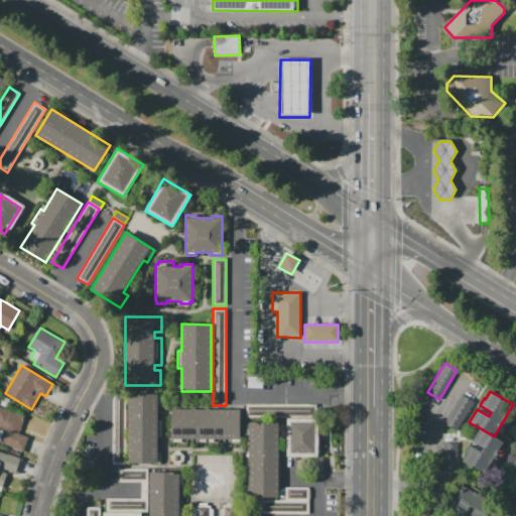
[(126,465),(113,465),(113,393),(126,394),(126,465)]
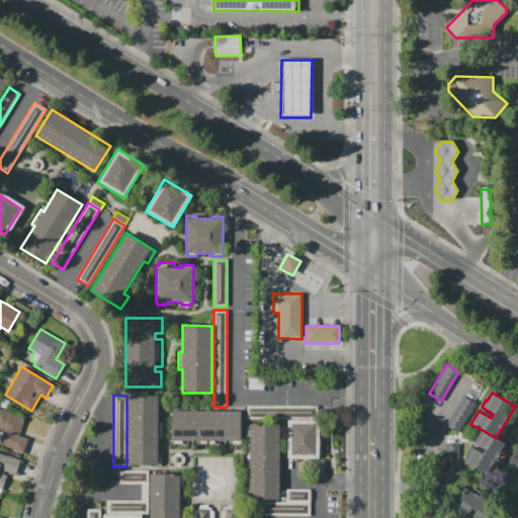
[(159,397),(158,466),(128,466),(128,396),(159,397)]
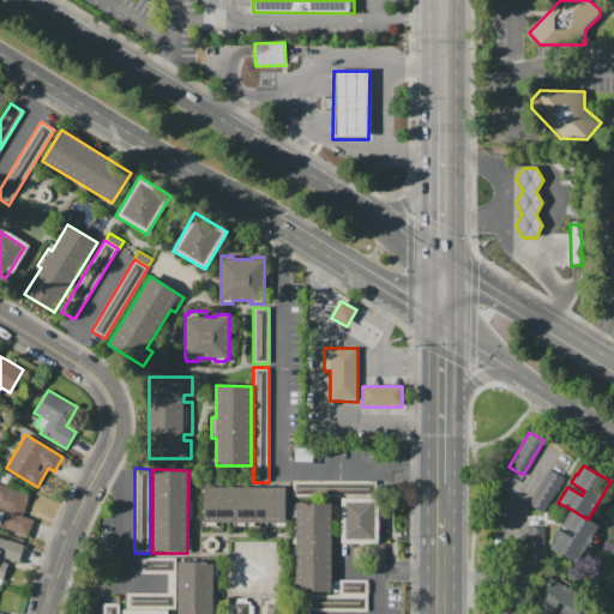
[(549,469),(528,504),(543,513),(565,479),(549,469)]
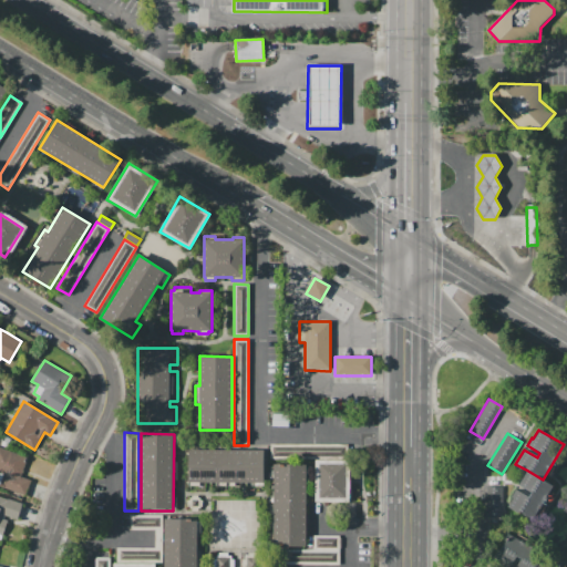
[(270,444),(350,444),(350,461),(316,460),(270,460),(270,444)]
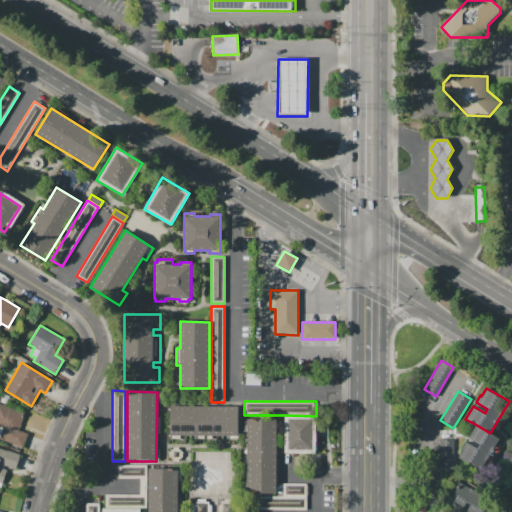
[(0,439),(0,404),(24,413),(18,430),(27,433),(22,447),(0,439)]
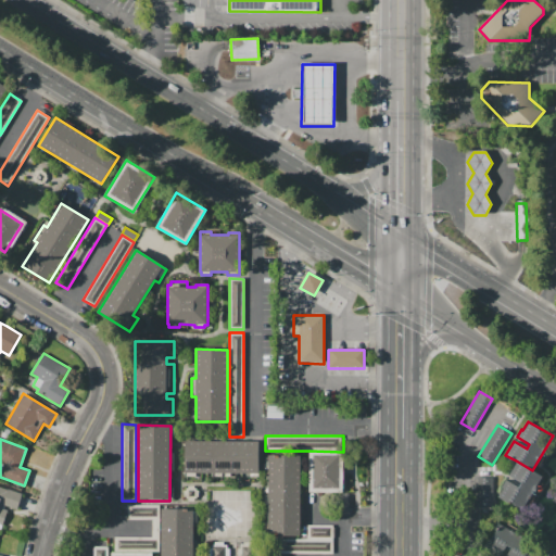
[(257,442),(257,474),(185,474),(185,441),(257,442)]
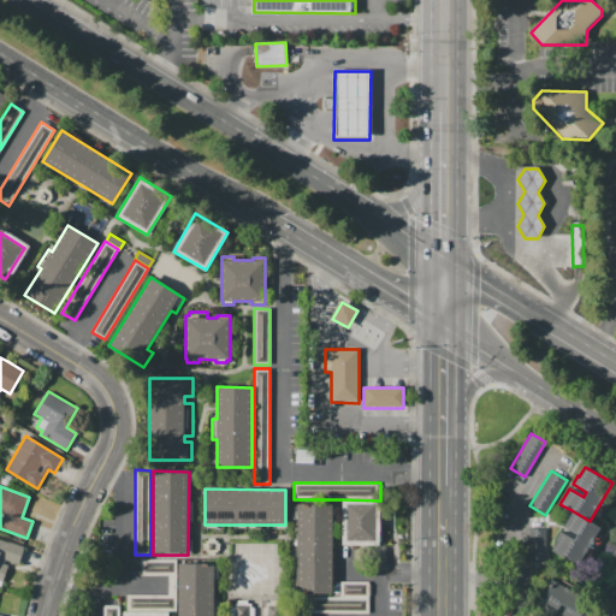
[(343,499),(380,501),(379,545),(343,545),(343,499)]
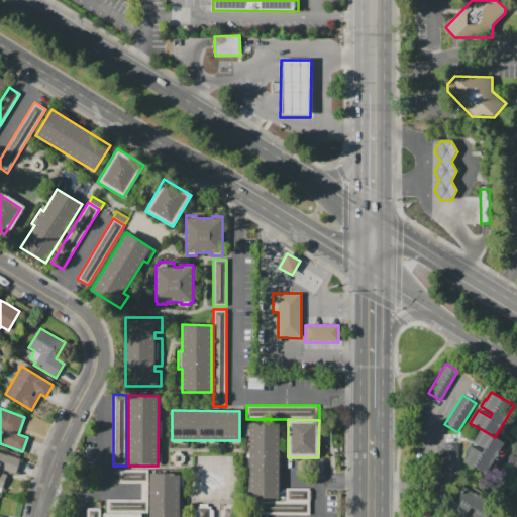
[(249,423),(279,423),(278,498),(249,498),(249,423)]
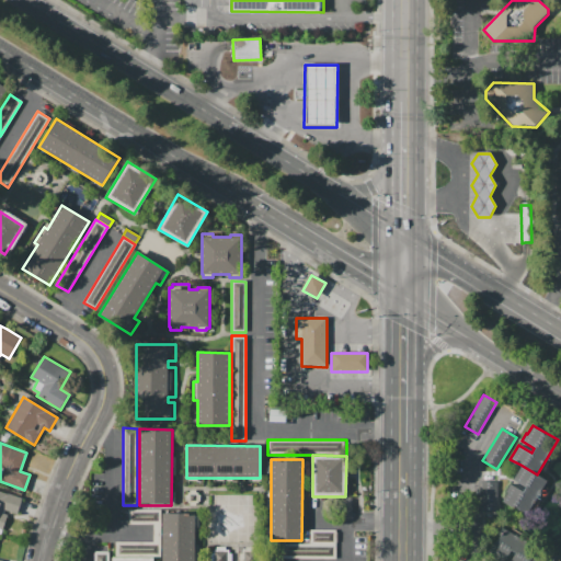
[(521,465),(537,474),(547,481),(528,514),(514,506),(513,507),(500,500),(510,483),(524,492),(526,488),(512,479),(521,465)]
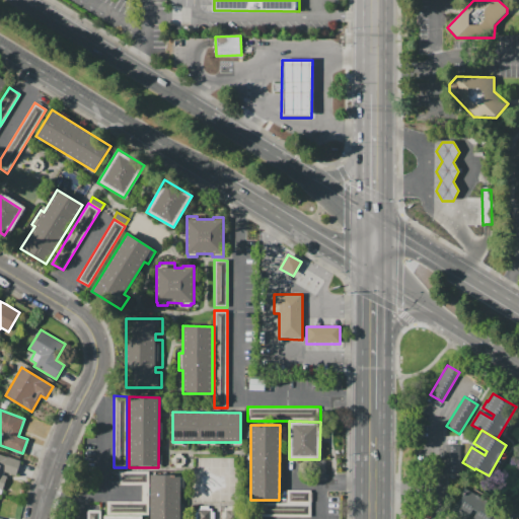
[(445,446),(460,445),(460,472),(446,473),(445,446)]
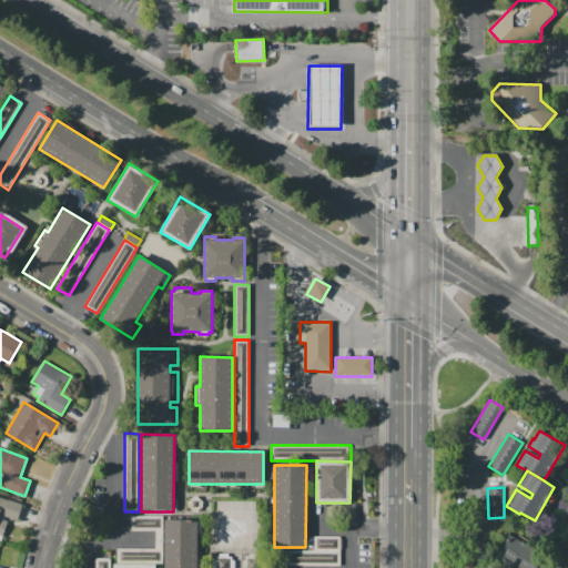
[(0,496),(22,505),(17,521),(8,518),(2,536),(0,535),(0,496)]
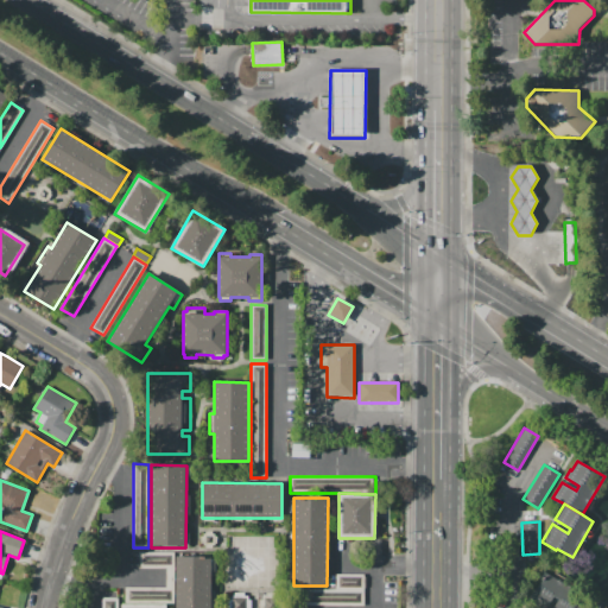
[(139,552),(175,552),(175,568),(139,568),(139,552)]
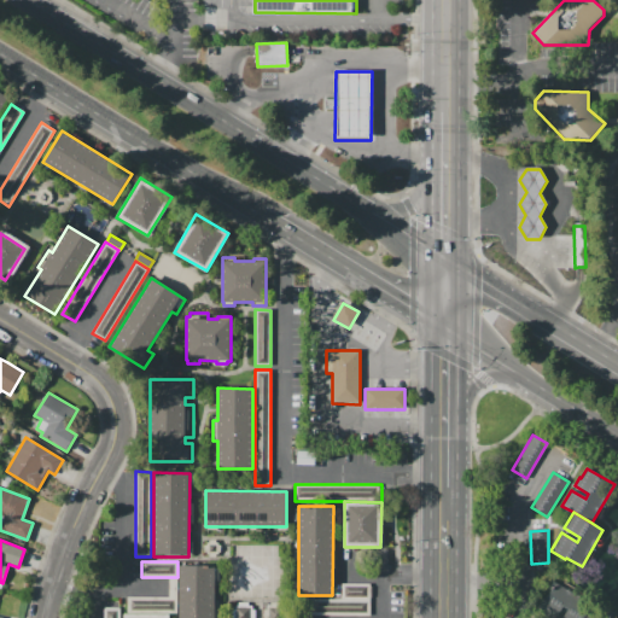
[(214,565),(214,617),(179,617),(179,565),(214,565)]
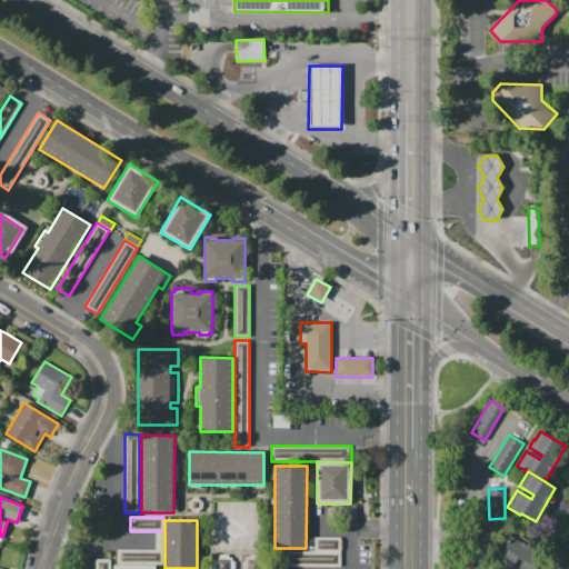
[(510,535),(548,559),(546,562),(541,568),(518,568),(522,562),(518,559),(511,568),(502,568),(492,562),(510,535)]
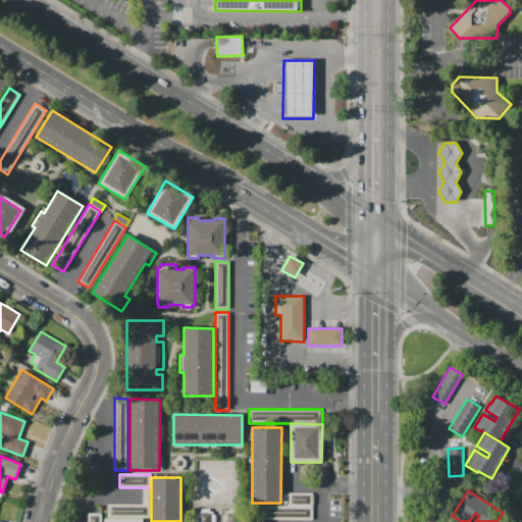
[(289,492),(313,492),(313,520),(257,519),(257,506),(289,506),(289,492)]
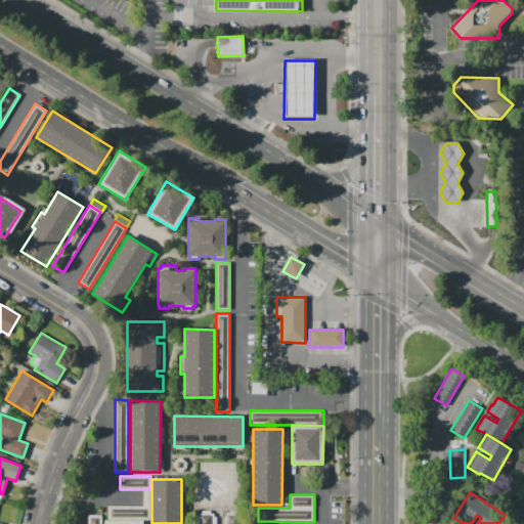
[(108,506),(149,506),(149,520),(108,520),(108,506)]
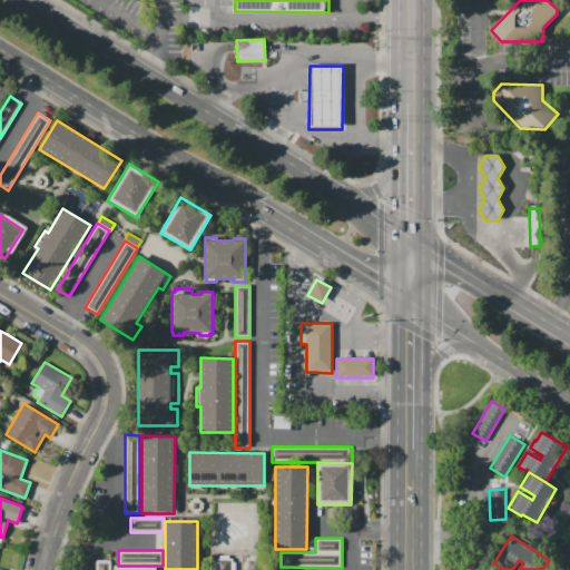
[(229,569),(231,556),(217,556),(216,569),(229,569)]
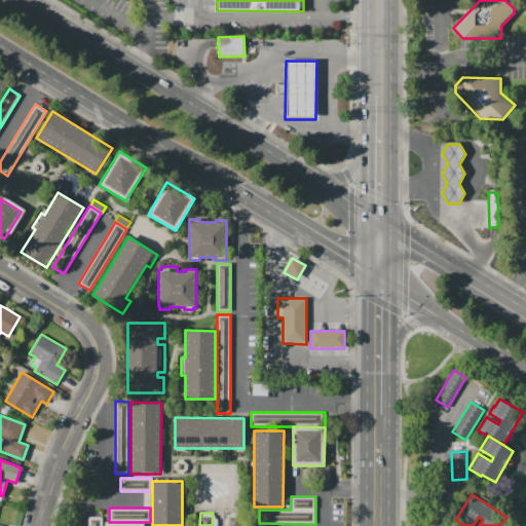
[(88,525),(88,517),(102,517),(102,525),(88,525)]
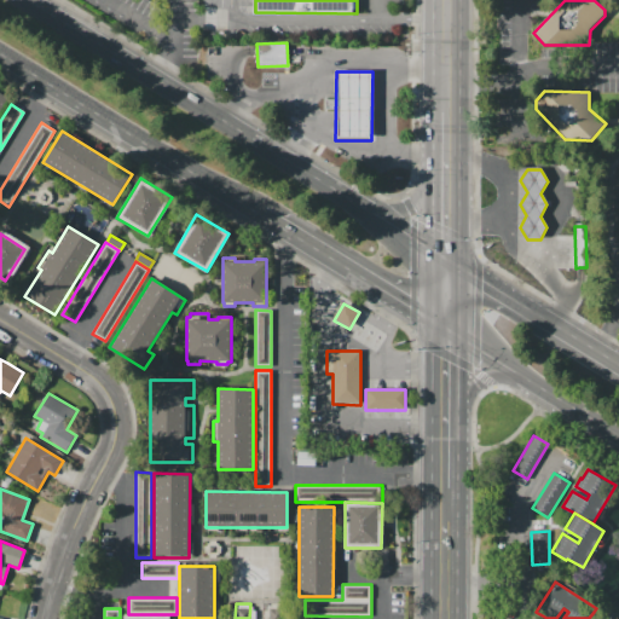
[(282,618),(281,608),(267,608),(267,618),(282,618)]
